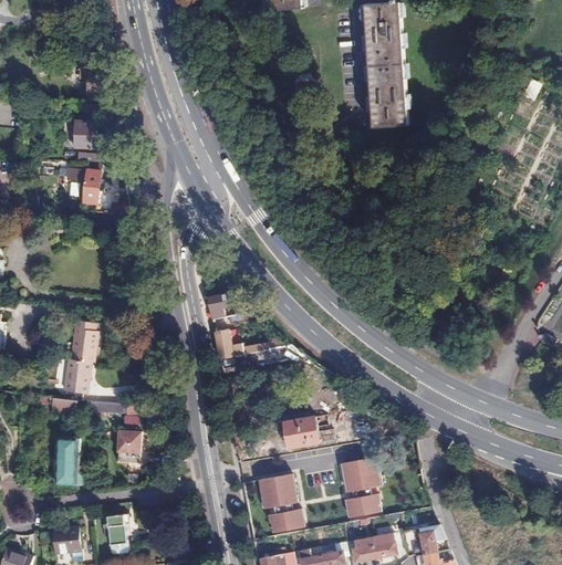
[(262,0),(263,10),(301,8),(299,0),(262,0)]
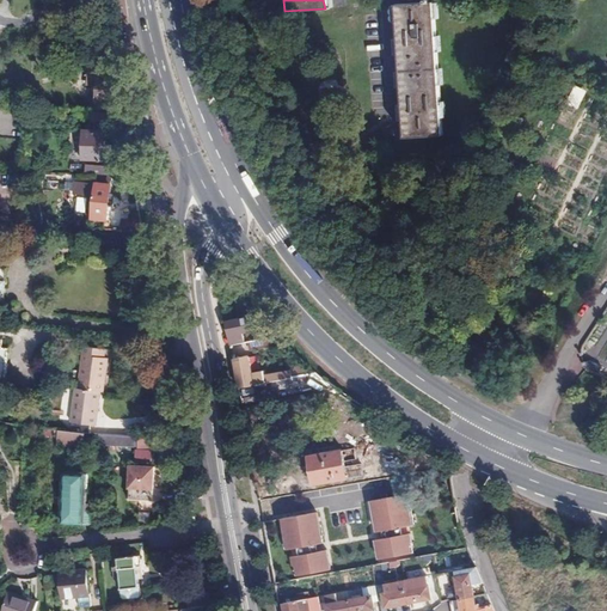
[(437,102),(436,87),(435,68),(434,53),(433,35),(431,18),(430,1),(410,2),(391,4),(392,20),(393,37),(394,54),(396,72),(396,87),(397,105),(398,121),(399,138),(436,135),(440,135),(439,120),(437,102)]
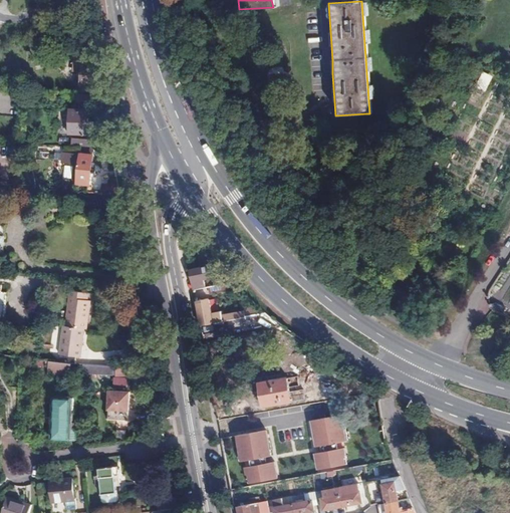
[(75,92),(97,93),(96,84),(90,53),(89,48),(71,46),(69,69),(78,70),(75,92)]
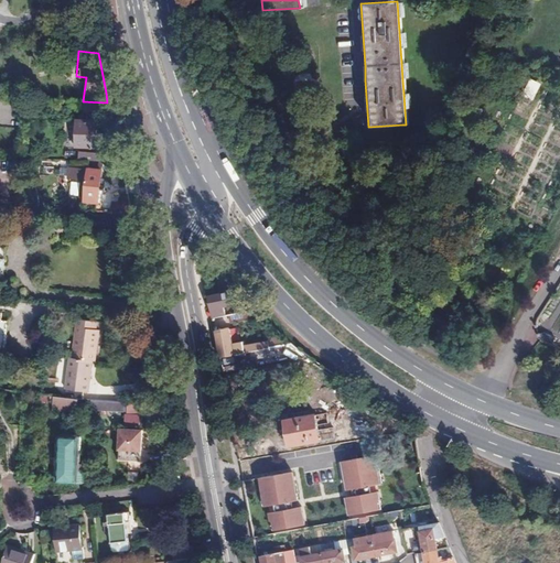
[(95,120),(74,119),(73,145),(93,147),(95,120)]
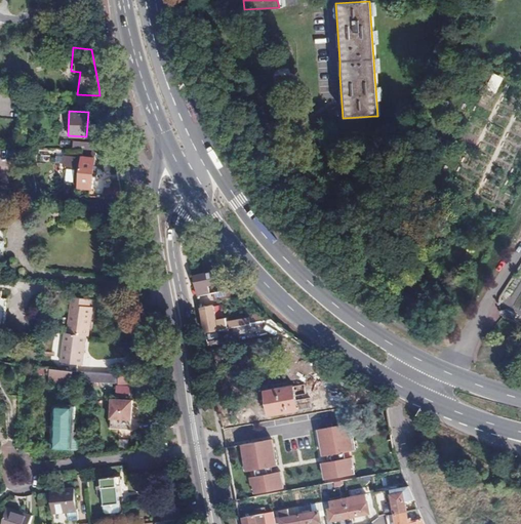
[(79,159),(93,161),(93,153),(80,152),(79,159)]
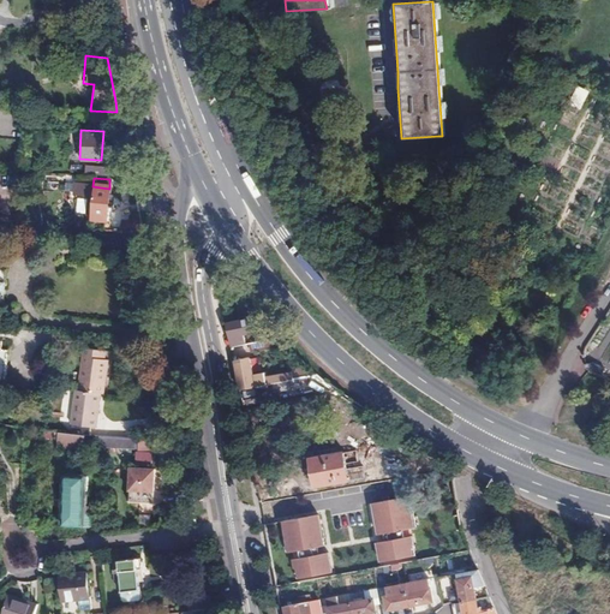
[(106,220),(109,189),(93,186),(73,184),(71,198),(87,201),(85,215),(89,216),(89,218),(106,220)]
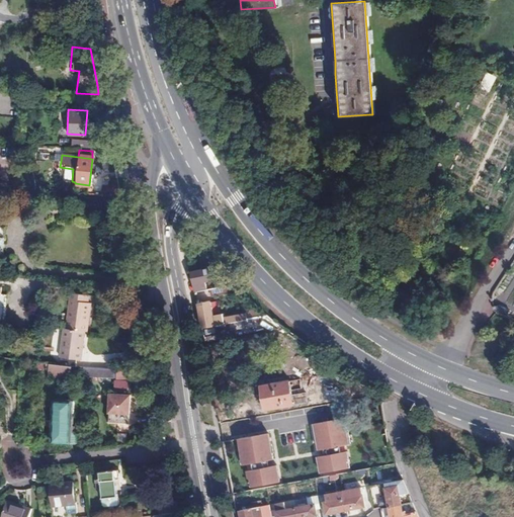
[(457,170),(453,179),(460,182),(463,173),(457,170)]
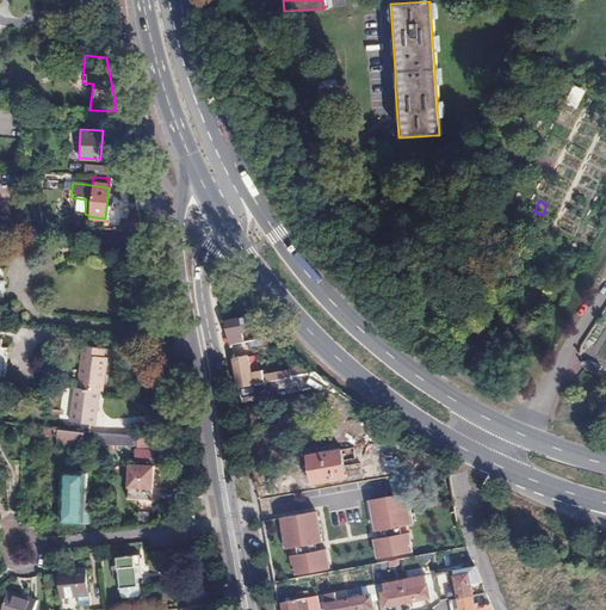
[(119,220),(118,229),(137,233),(136,221),(119,220)]
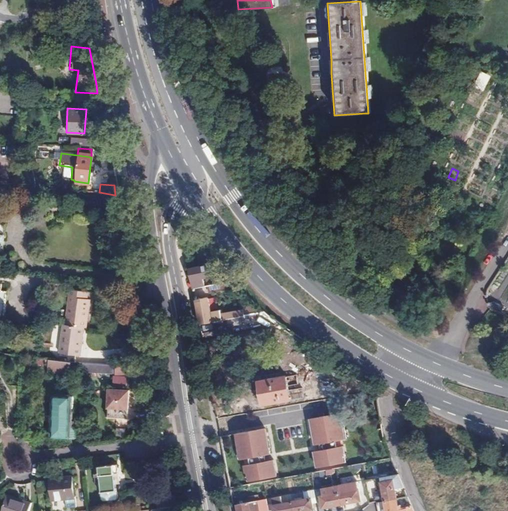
[(187,269),(190,288),(197,287),(202,286),(200,278),(208,276),(206,266),(187,269)]
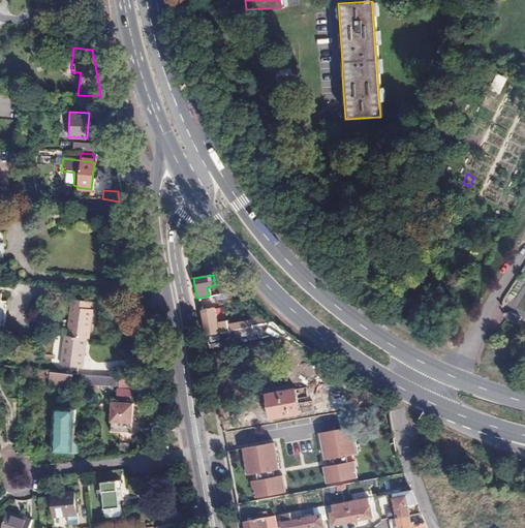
[(219,293),(235,290),(229,284),(218,286),(219,293)]
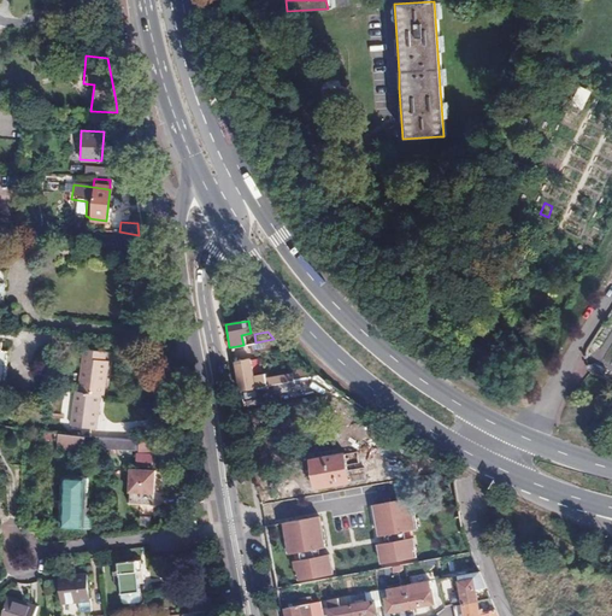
[(243,345),(237,346),(239,355),(253,351),(251,344),(243,345)]
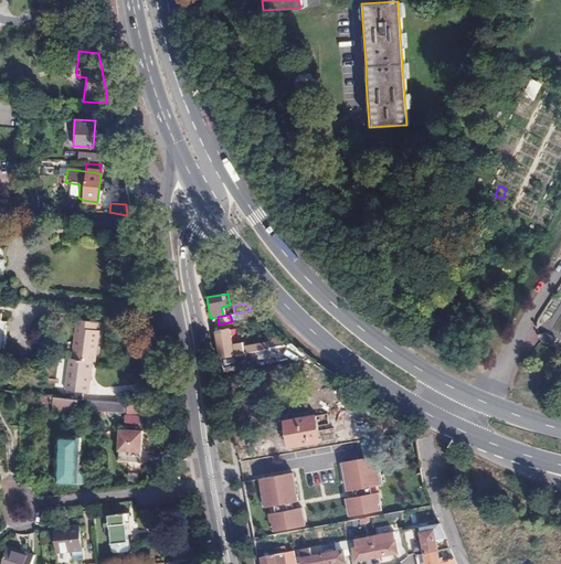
[(92,361),(94,361),(98,330),(95,329),(96,321),(76,319),(71,358),(92,361)]
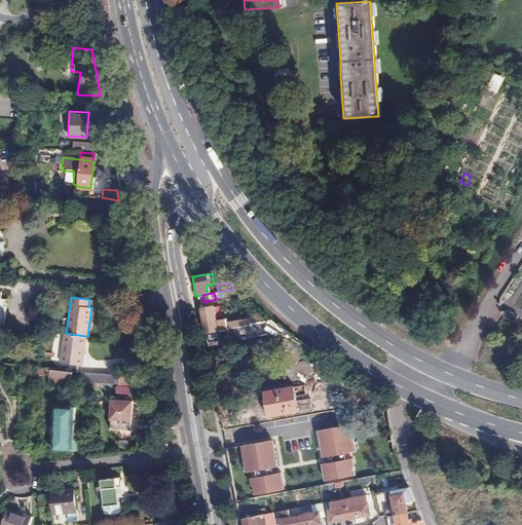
[(197,312),(201,333),(224,328),(223,320),(223,319),(213,321),(210,306),(197,309),(197,312)]
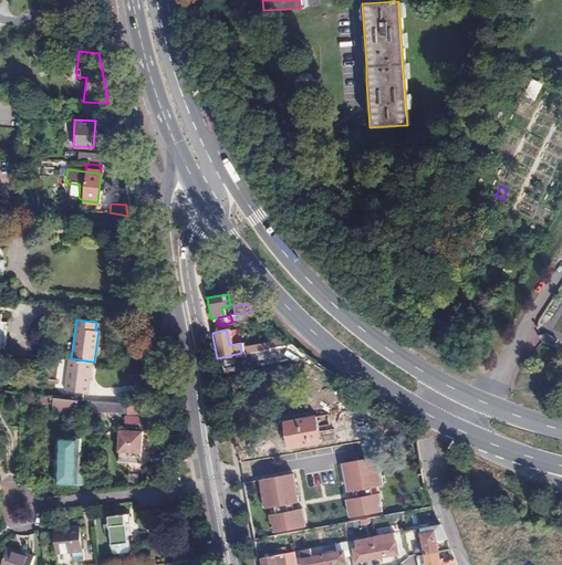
[(240,344),(241,353),(267,347),(287,344),(281,339),(263,343),(263,341),(245,344),(245,343),(240,344)]
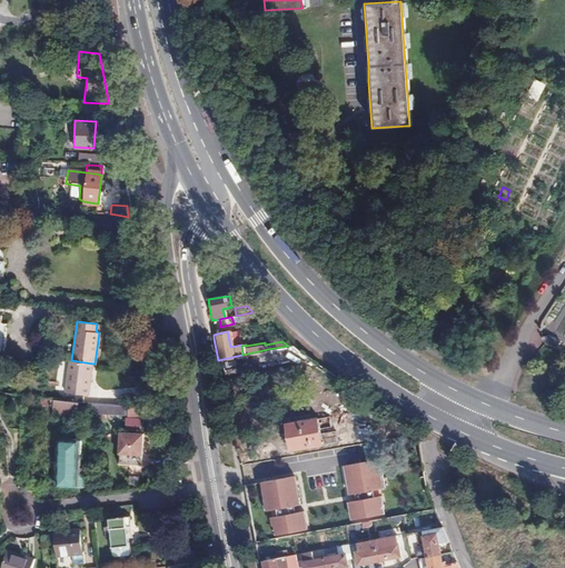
[(297,372),(320,390),(340,386),(320,371),(306,361),(294,350),(288,346),(268,349),(281,360),(297,372)]
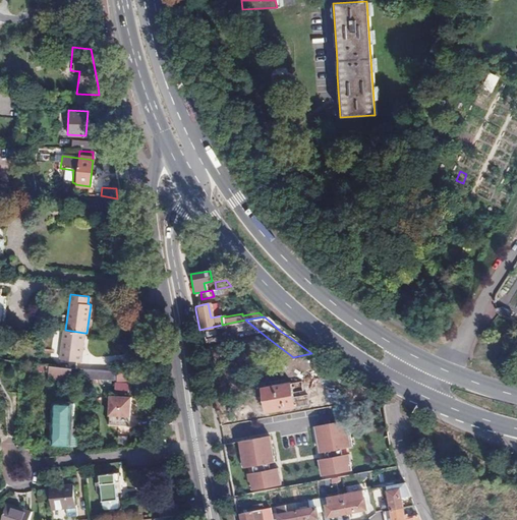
[(67,366),(76,367),(77,361),(80,361),(84,333),(65,330),(63,330),(59,359),(61,359),(61,365),(63,365),(67,366)]
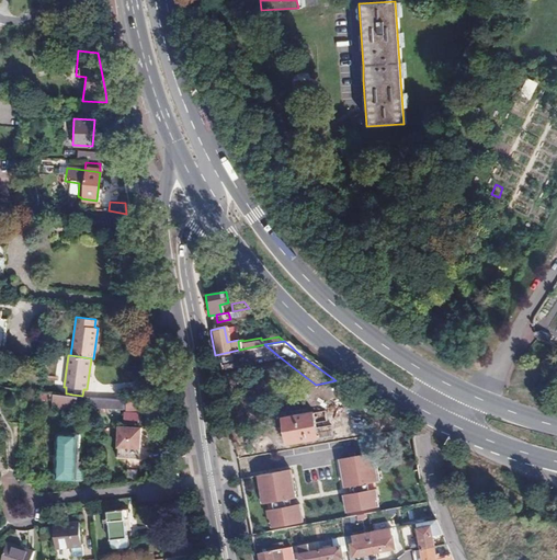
[(35,390),(34,397),(44,399),(46,392),(35,390)]
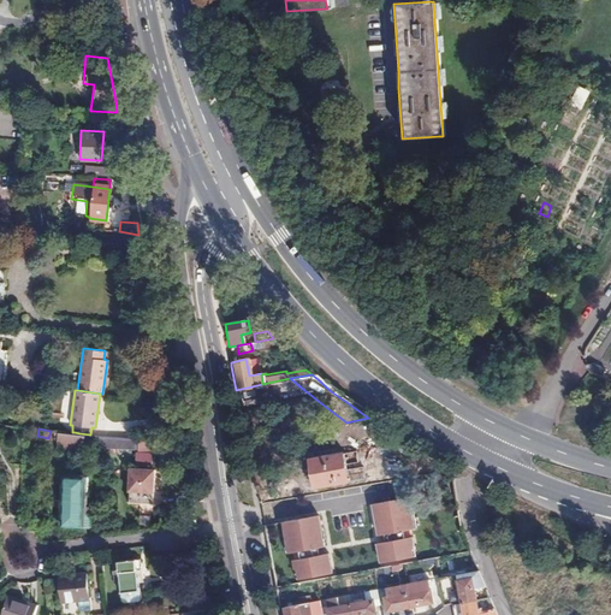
[(130,448),(130,437),(92,435),(90,447),(130,448)]
